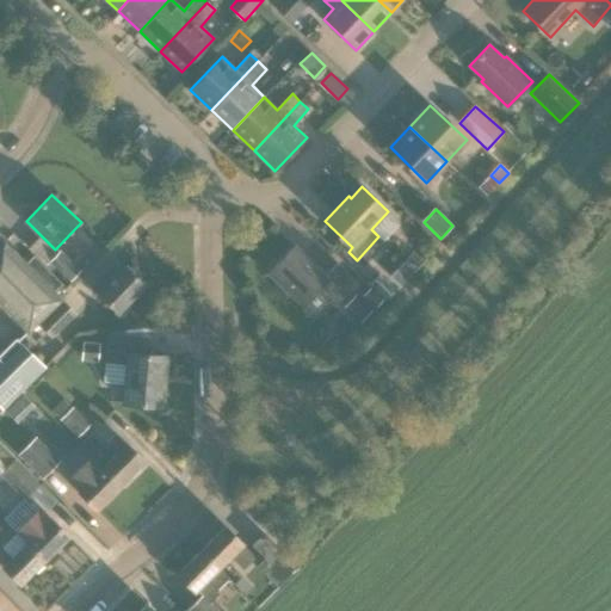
[(0,303),(28,332),(37,322),(62,298),(55,291),(26,263),(5,241),(0,245),(0,303)]
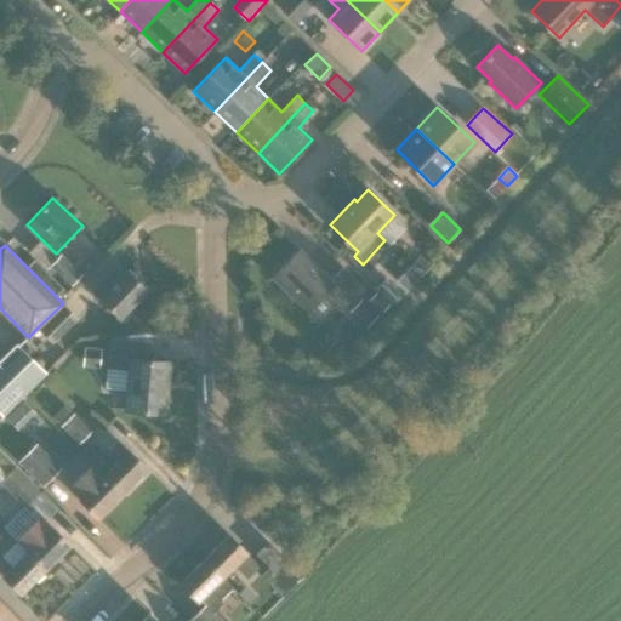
[(308,311),(326,291),(345,308),(364,288),(343,267),(331,279),(300,250),(273,278),(308,311)]
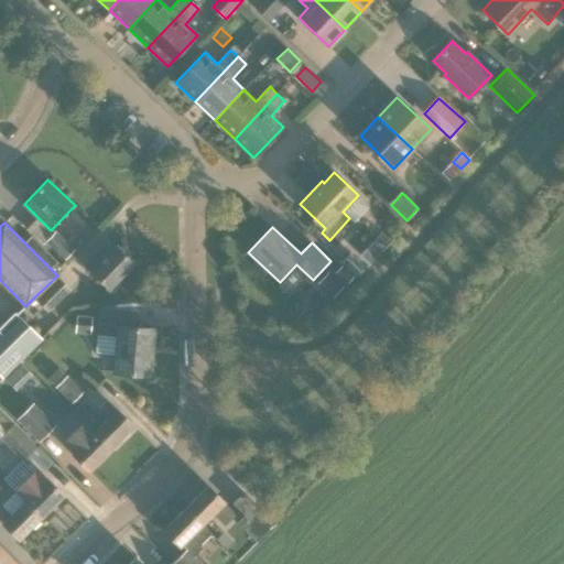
[(46,241),(66,261),(84,243),(74,234),(67,240),(56,230),(46,241)]
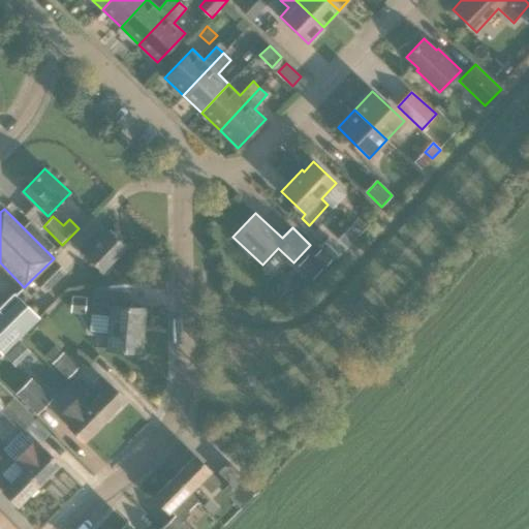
[(48,252),(54,246),(29,221),(23,227),(48,252)]
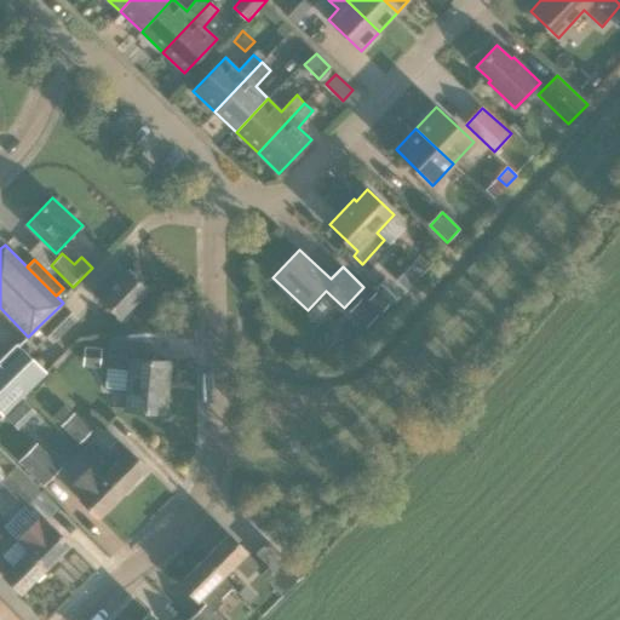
[(127,271),(120,264),(92,292),(120,319),(148,288),(130,270),(127,271)]
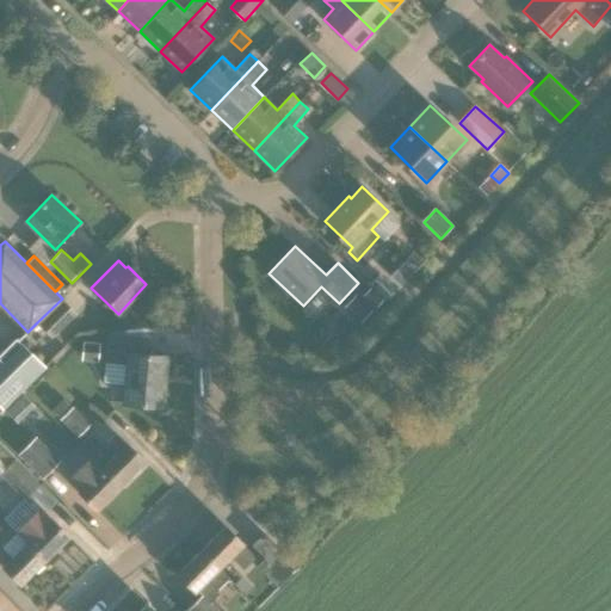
[(401,287),(414,272),(403,263),(390,277),(401,287)]
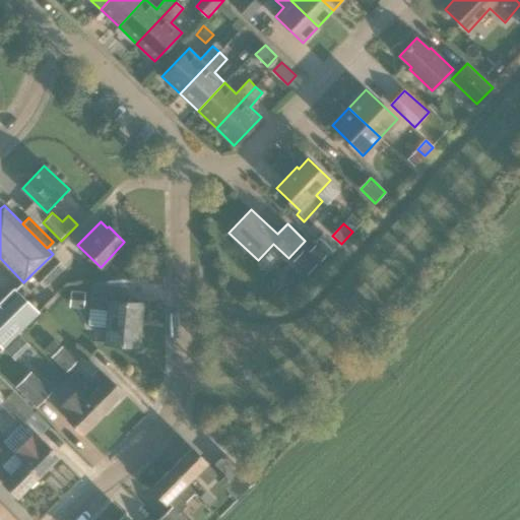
[(328,254),(335,245),(323,234),(315,242),(328,254)]
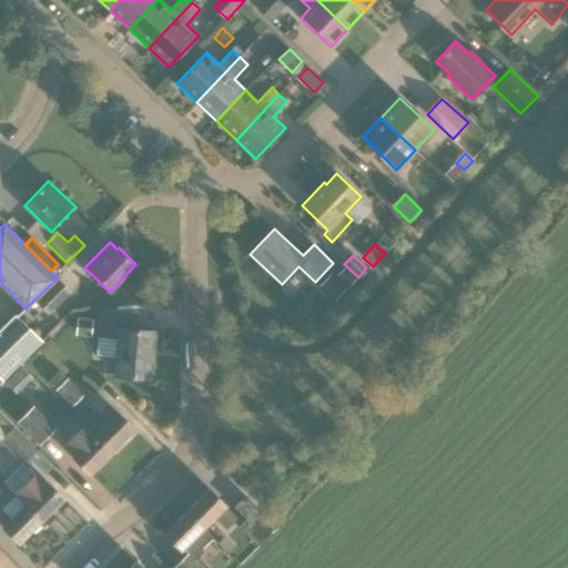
[(350,285),(356,279),(344,267),(337,274),(350,285)]
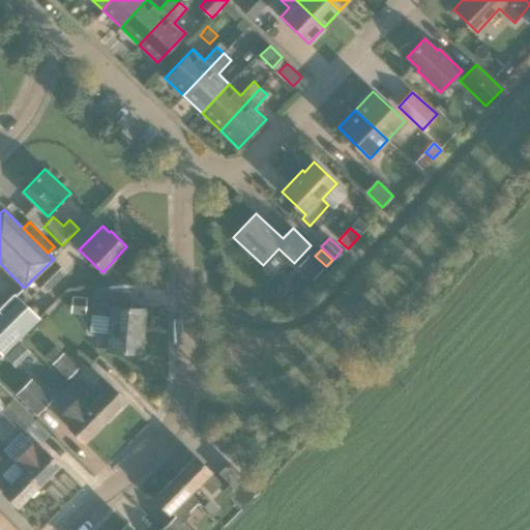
[(312,281),(323,269),(308,256),(298,267),(312,281)]
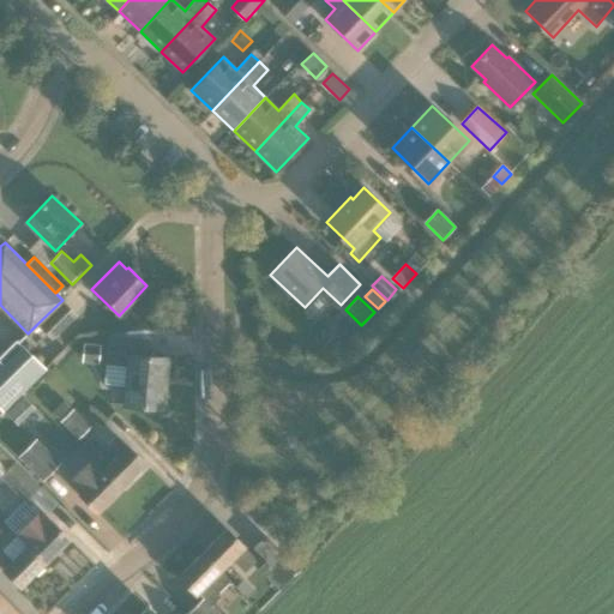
[(78,317),(62,300),(37,324),(54,341),(78,317)]
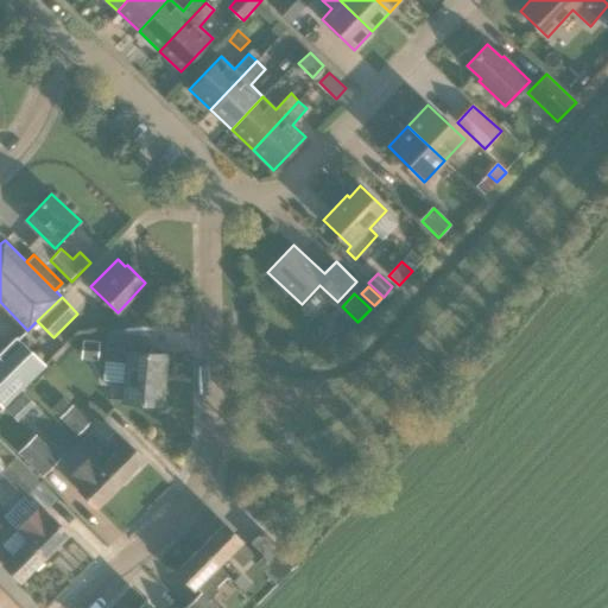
[(124,401),(162,405),(166,355),(141,353),(143,335),(109,331),(106,360),(127,362),(124,401)]
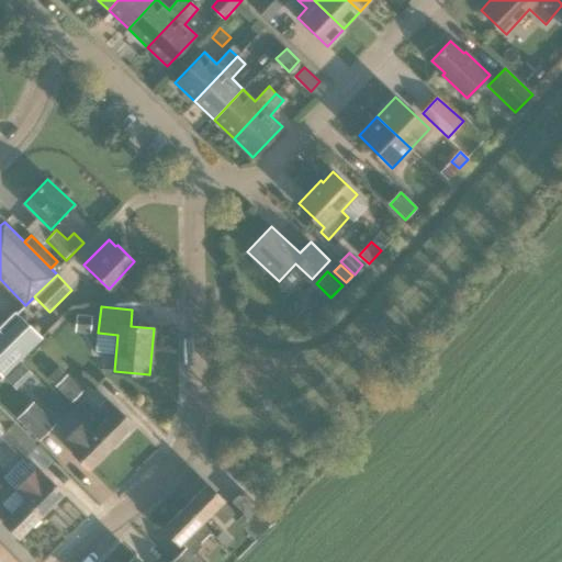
[(0,328),(0,347),(17,364),(43,339),(19,314),(9,323),(8,322),(0,328)]
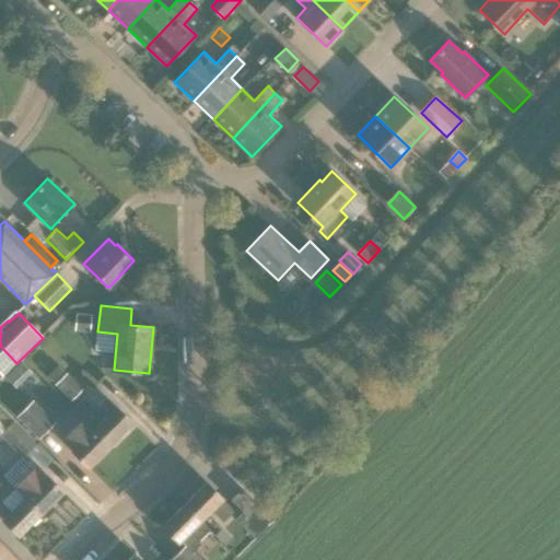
[(90,333),(91,315),(77,313),(74,330),(90,333)]
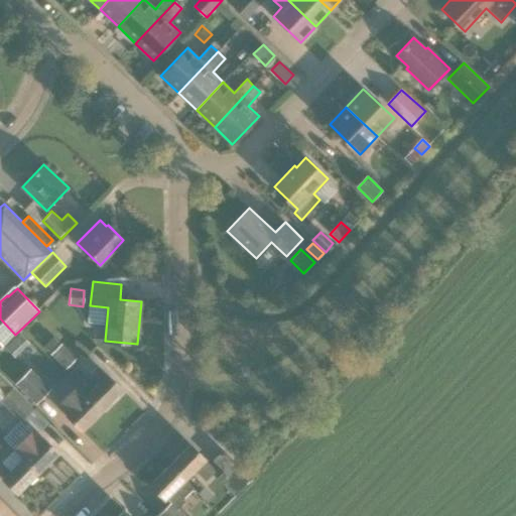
[(66,369),(77,359),(61,344),(51,355),(66,369)]
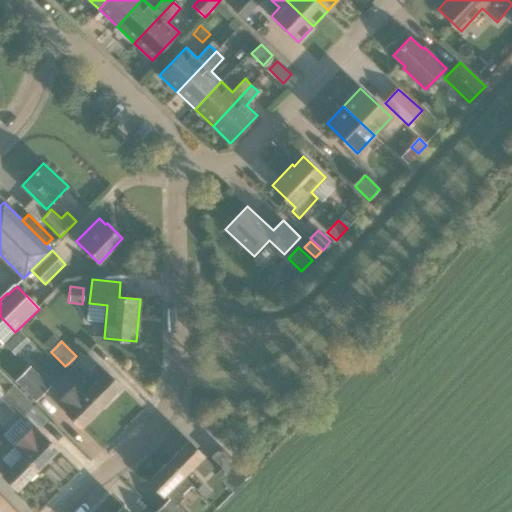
[(98,380),(86,392),(101,407),(121,386),(106,371),(105,372),(97,364),(89,371),(98,380)]
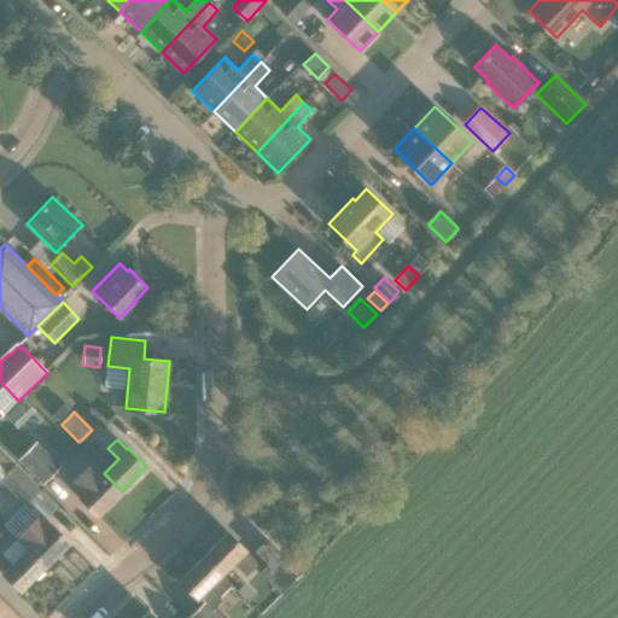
[(62,467),(38,442),(19,460),(44,485),(62,467)]
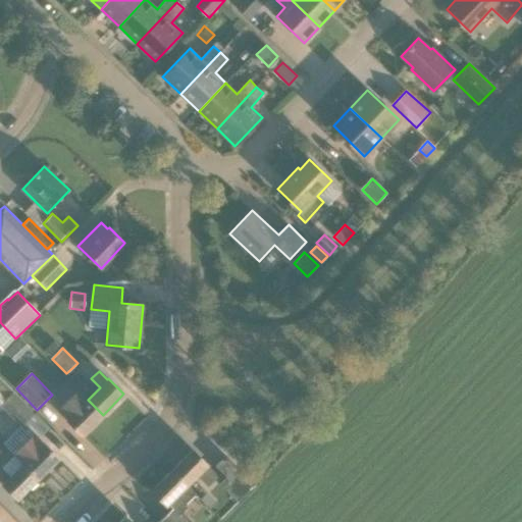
[(14,392),(0,376),(0,405),(0,406),(1,405),(21,426),(35,413),(14,392)]
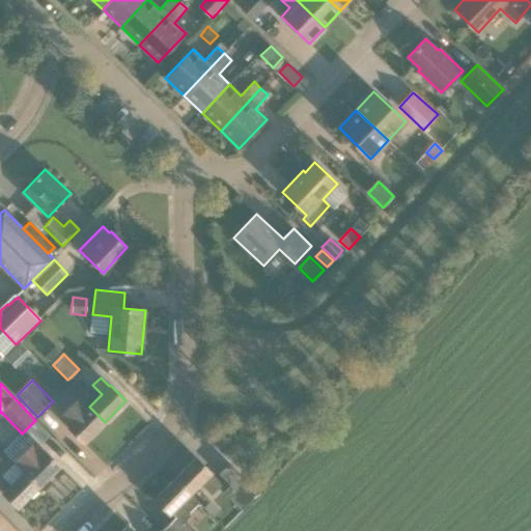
[(105,422),(89,407),(80,397),(61,417),(70,425),(68,427),(84,443),(105,422)]
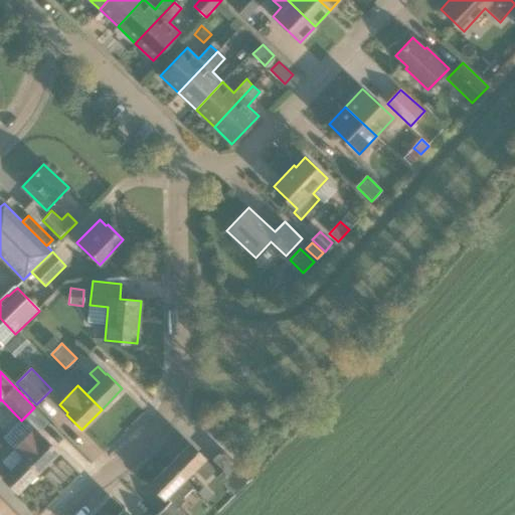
[(22,458),(28,464),(38,473),(58,452),(43,437),(42,438),(33,428),(13,449),(23,458),(22,458)]
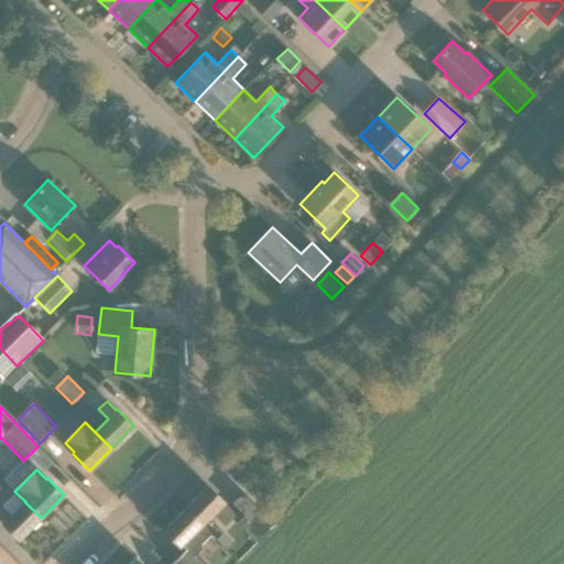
[(208,486),(186,508),(203,524),(214,513),(225,525),(236,514),(224,502),(225,502),(208,486)]
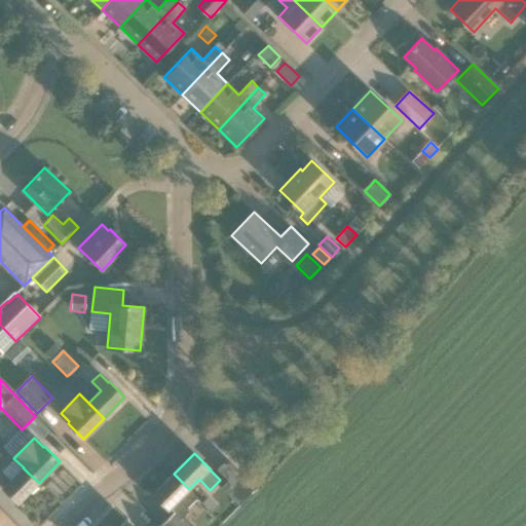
[(256,488),(228,460),(219,468),(229,479),(222,485),(239,503),(256,488)]
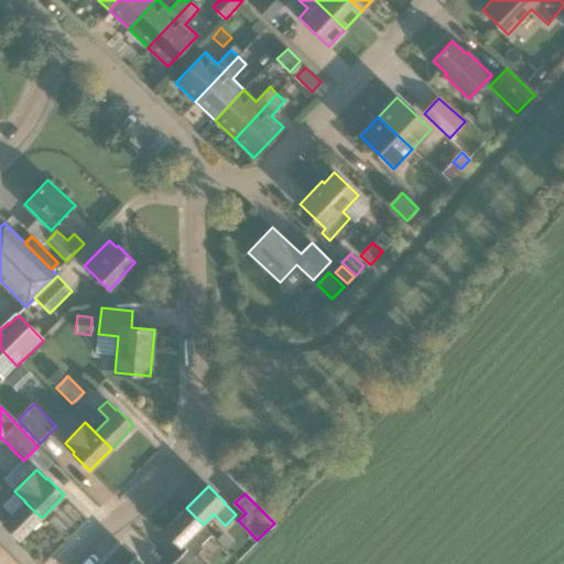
[(42,518),(31,508),(24,501),(12,513),(3,505),(0,507),(0,517),(4,522),(3,523),(20,540),(42,518)]
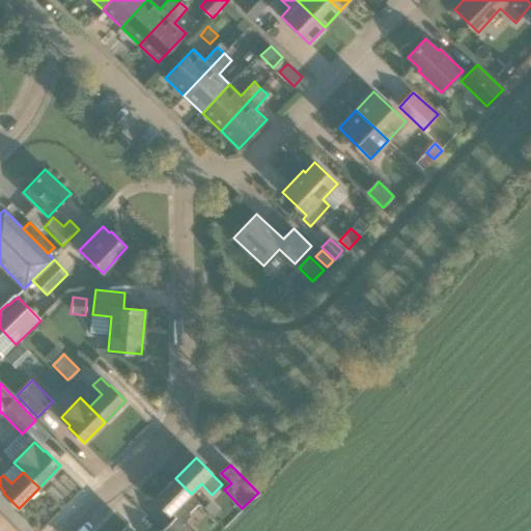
[(171,513),(175,519),(182,525),(184,523),(192,514),(189,512),(199,502),(191,494),(175,478),(155,499),(170,514),(171,513)]
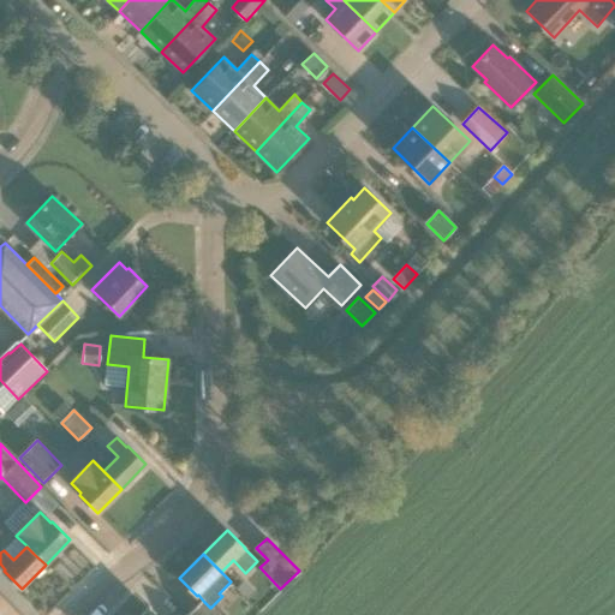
[(222,614),(213,605),(210,608),(203,601),(187,614),(222,614)]
